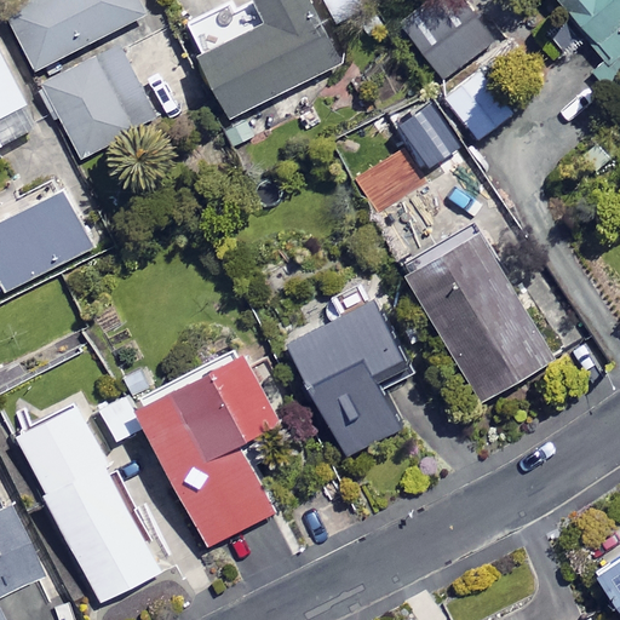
[(147,13),(139,0),(32,0),(6,13),(34,69),(147,13)]
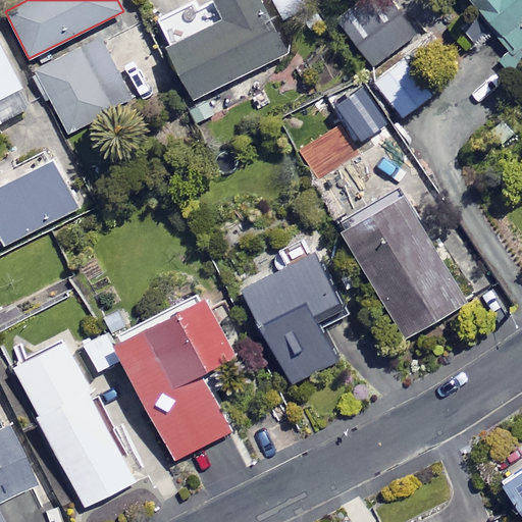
[(284,52),(257,0),(210,0),(200,5),(197,0),(194,0),(152,21),(192,99),(284,52)]
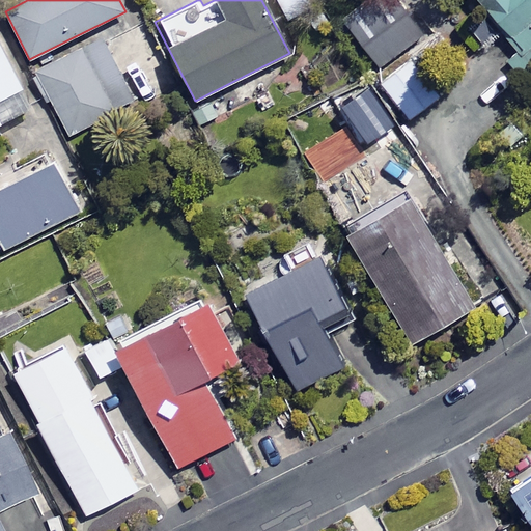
[(314,9),(309,0),(278,0),(289,23),(314,9)]
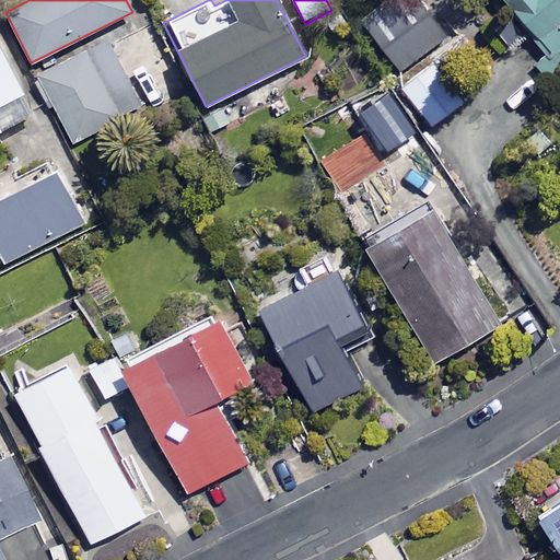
[(559,0),(502,0),(546,55),(537,62),(559,91),(559,0)]
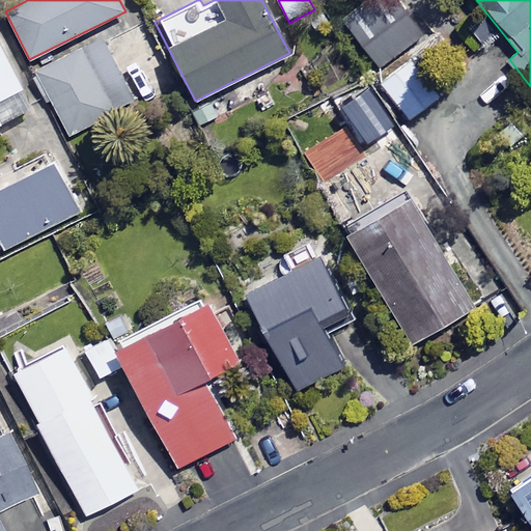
[(135,103),(104,38),(37,71),(67,135),(135,103)]
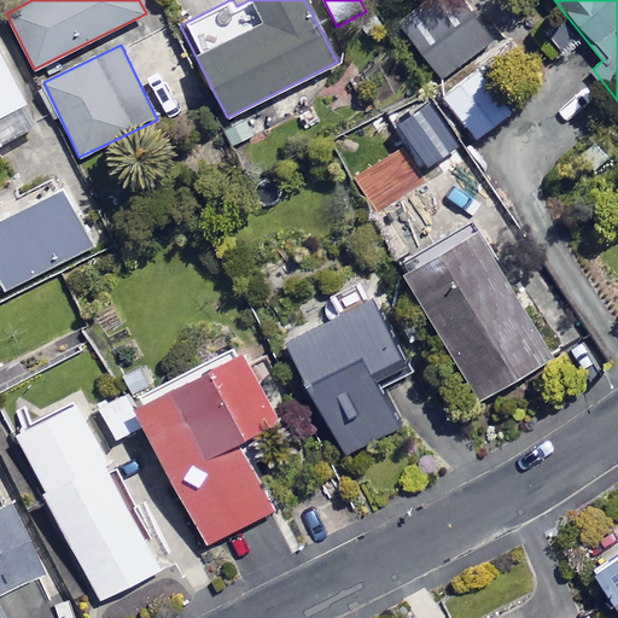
[(0,143),(35,126),(0,56),(0,143)]
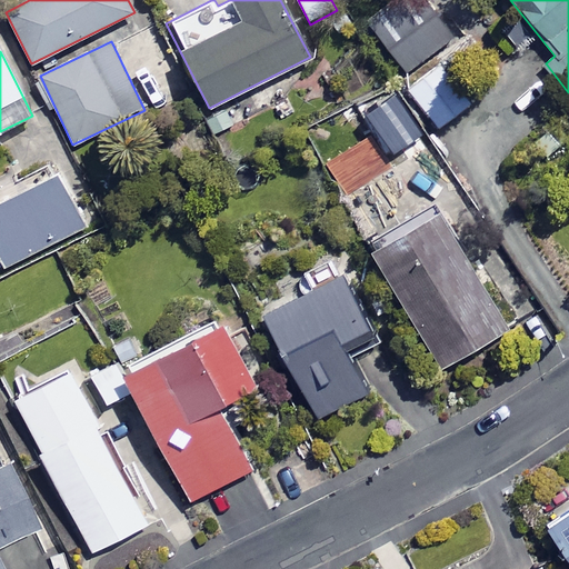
[(472,102),(441,60),(406,86),(437,128),(472,102)]
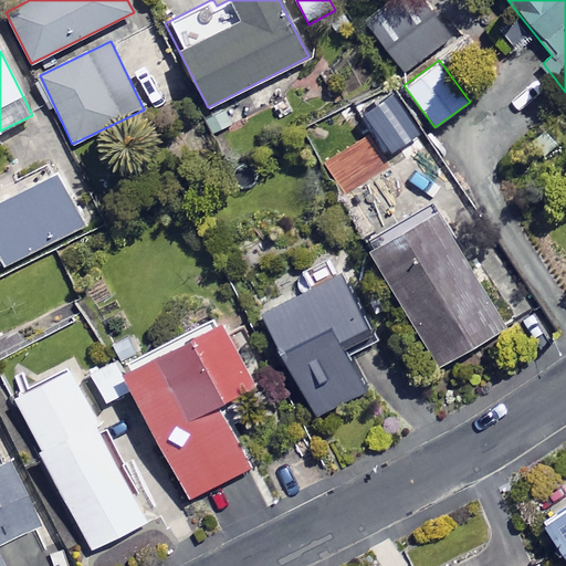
[(83,227),(58,174),(0,201),(0,260),(2,265),(83,227)]
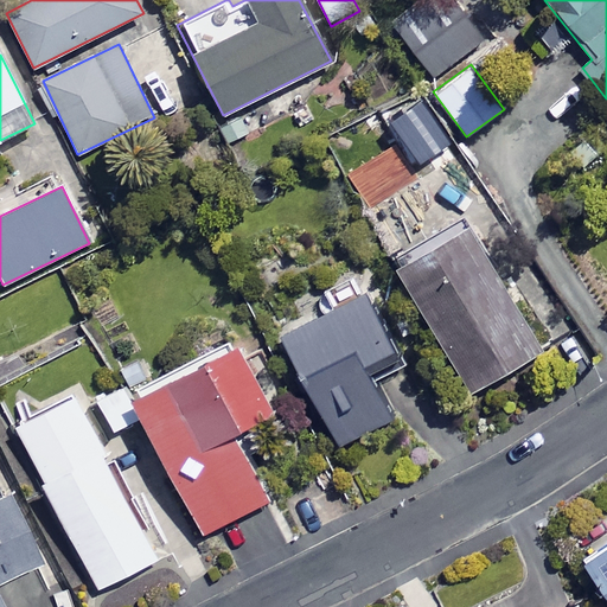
[(540,353),(466,228),(396,268),(468,394),(540,353)]
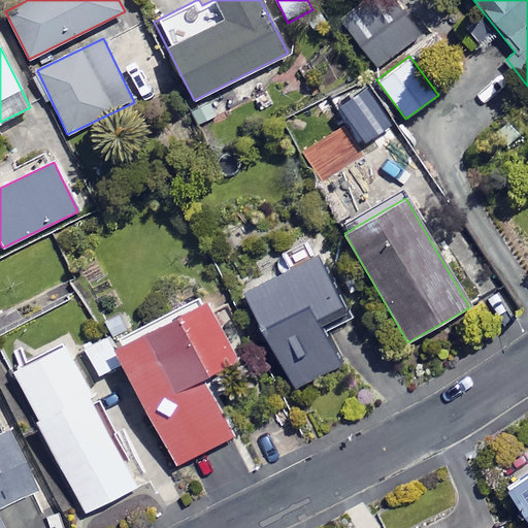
[(343,304),(317,253),(242,292),(292,388),(338,363),(316,319),(343,304)]
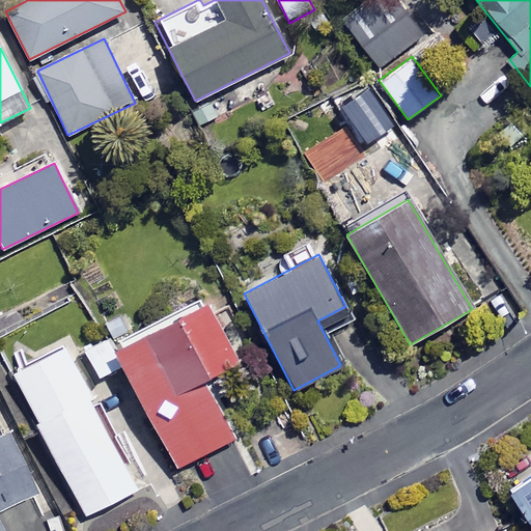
[(98,376),(122,364),(176,467),(231,438),(200,378),(239,358),(208,300),(144,334),(131,308),(105,322),(112,334),(83,348),(98,376)]
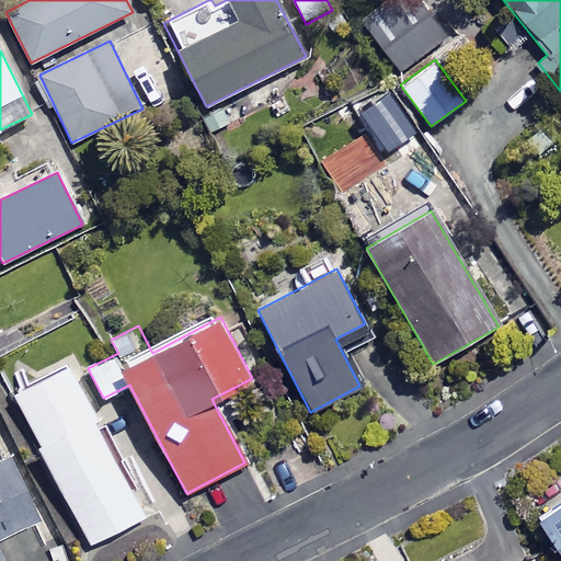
[(145,516),(67,363),(12,390),(90,544),(145,516)]
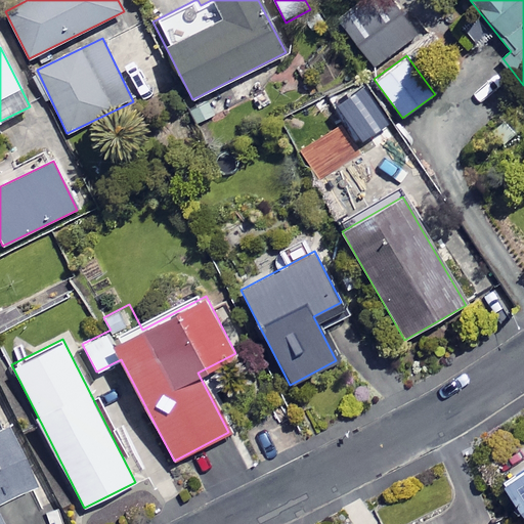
[(11,523),(38,511),(0,434),(0,523),(11,523)]
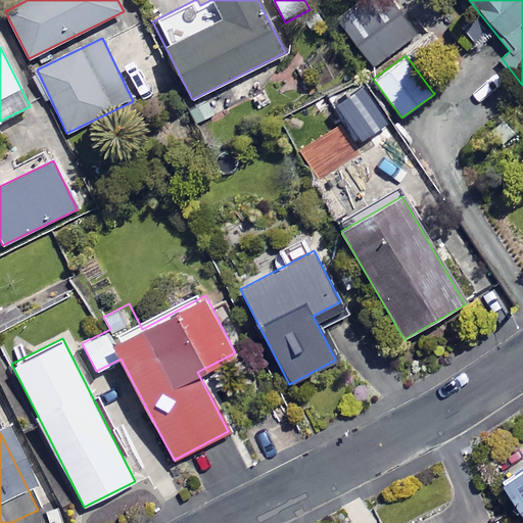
[(522,467),(502,480),(522,516),(522,467)]
